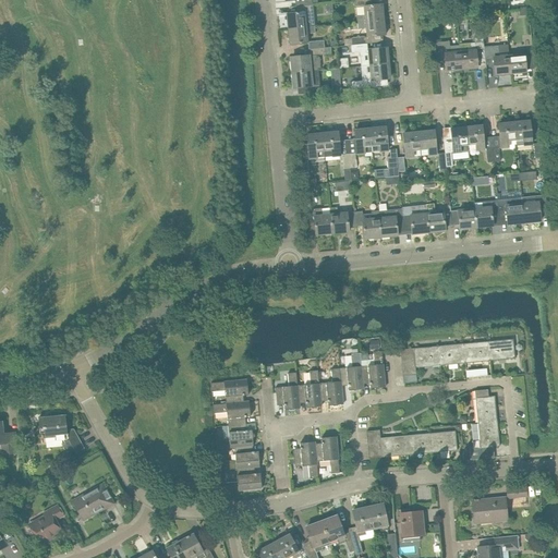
[(371,0),(360,0),(354,1),(355,8),(356,16),(356,22),(384,20),(383,4),(373,5),(371,0)]
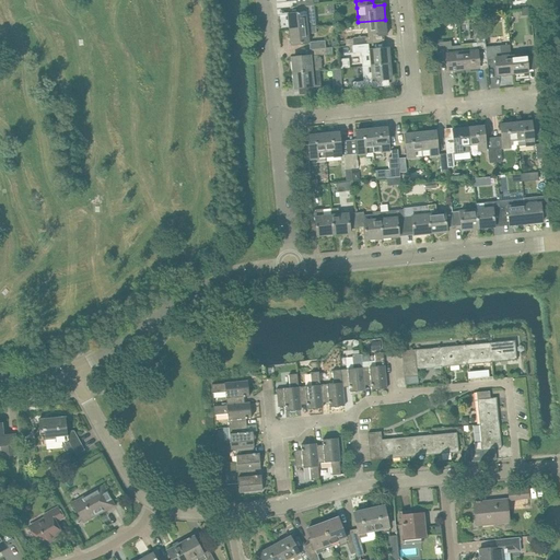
[(314,11),(314,4),(296,7),(298,13),(288,14),(289,30),(316,26),(314,11)]
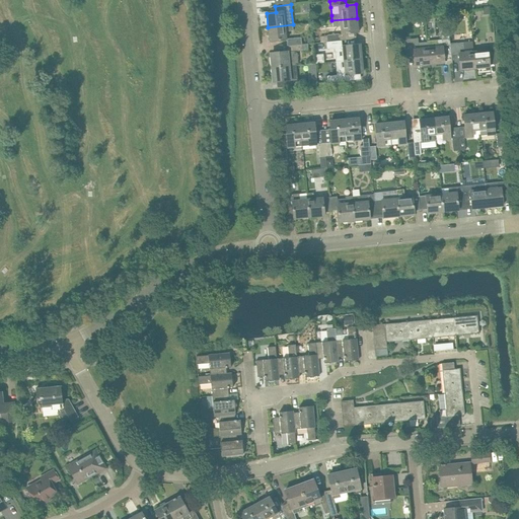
[(358,32),(357,18),(331,20),(332,27),(340,26),(341,34),(358,32)]
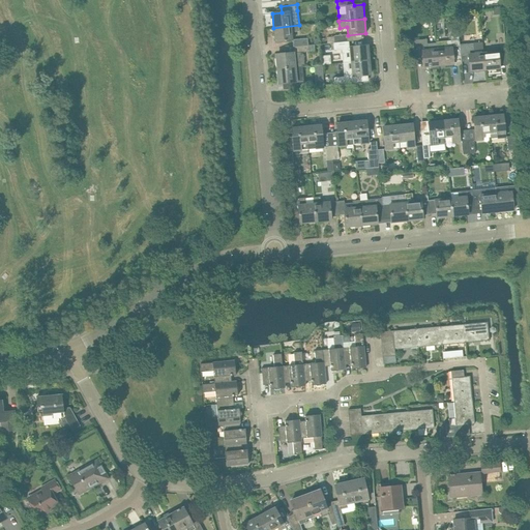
[(299,31),(299,25),(273,28),(274,42),(293,40),(292,32),(299,31)]
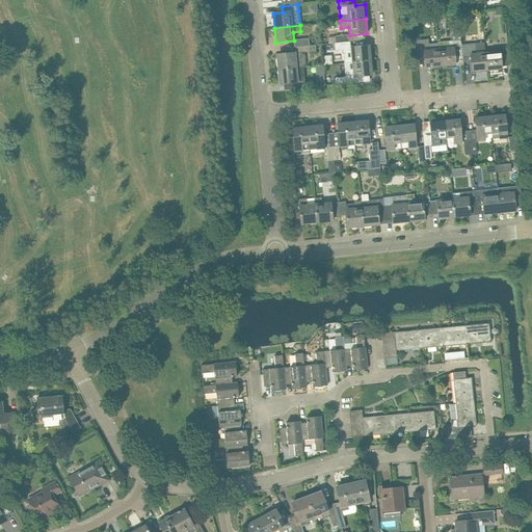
[(295,47),(310,46),(309,38),(295,40),(295,47)]
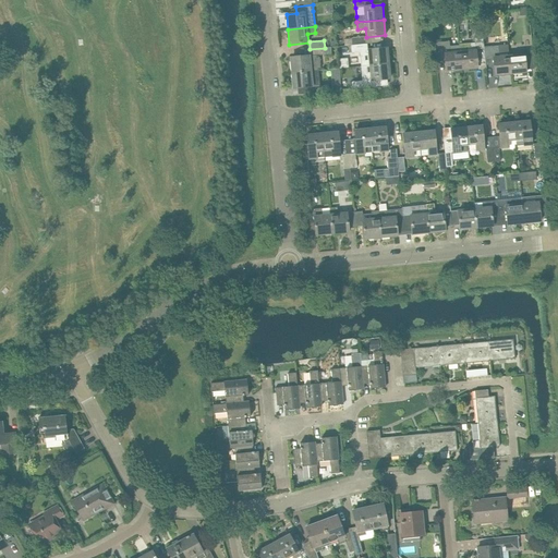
[(462,70),(460,46),(450,47),(449,41),(435,43),(436,58),(445,57),(446,71),(462,70)]
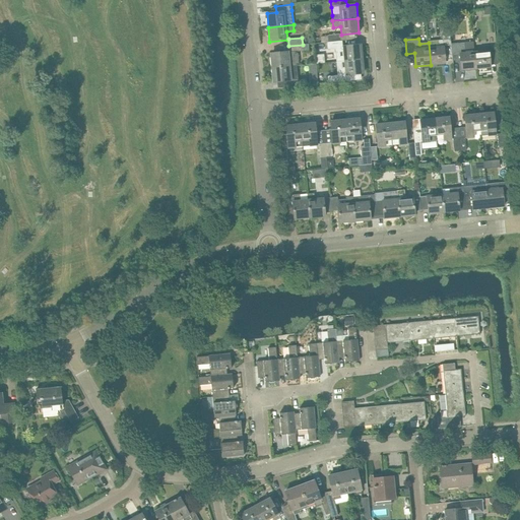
[(431,65),(445,63),(444,58),(452,57),(451,44),(451,40),(429,42),(429,43),(431,65)]
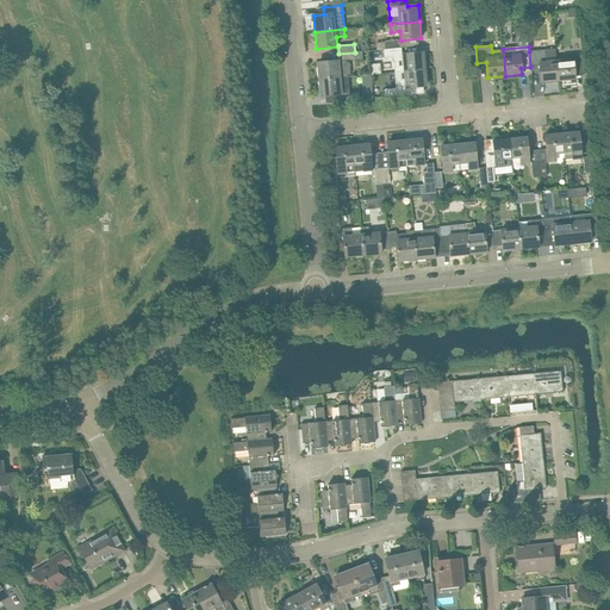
[(399,48),(385,49),(385,57),(396,56),(396,63),(404,62),(404,72),(424,69),(423,53),(400,55),(399,48)]
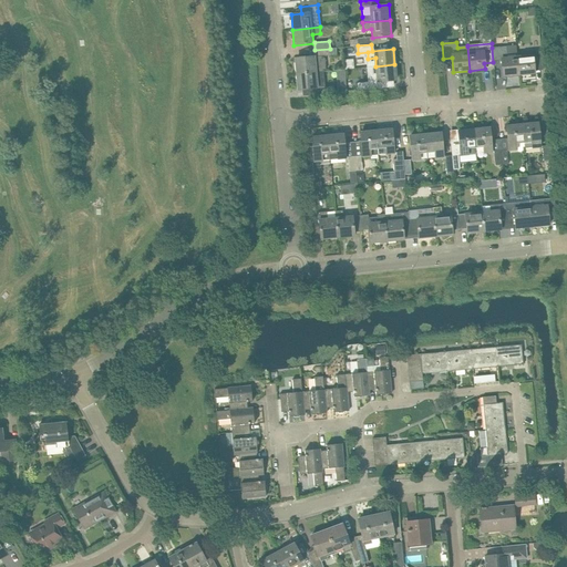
[(506,47),(492,48),(493,62),(502,61),(503,76),(518,74),(517,58),(507,59),(506,47)]
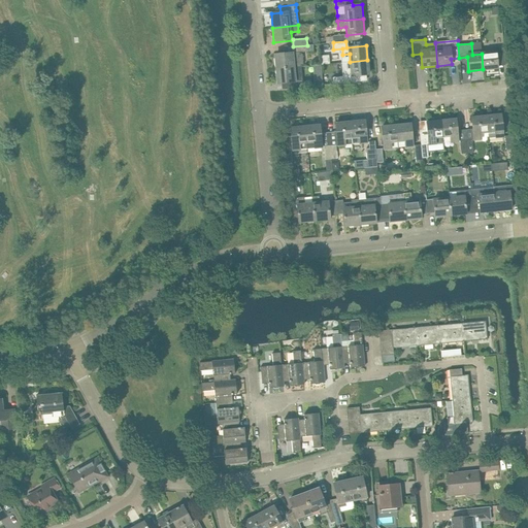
[(481,46),(482,51),(482,54),(483,69),(498,68),(497,63),(505,62),(503,44),(481,46)]
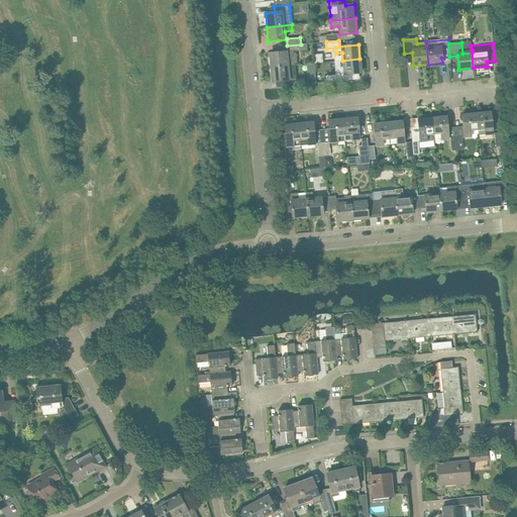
[(301,44),(287,45),(288,52),(270,54),(271,68),(293,66),(295,65),(293,52),(301,50),(301,44)]
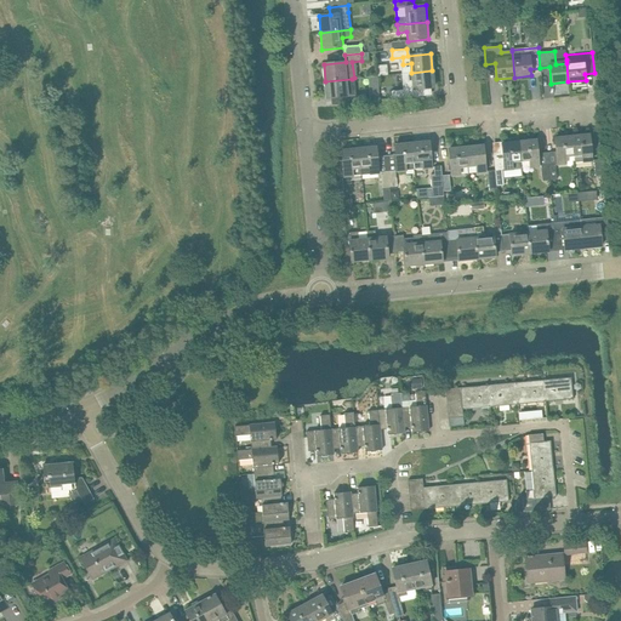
[(432,70),(411,73),(414,90),(433,87),(432,70)]
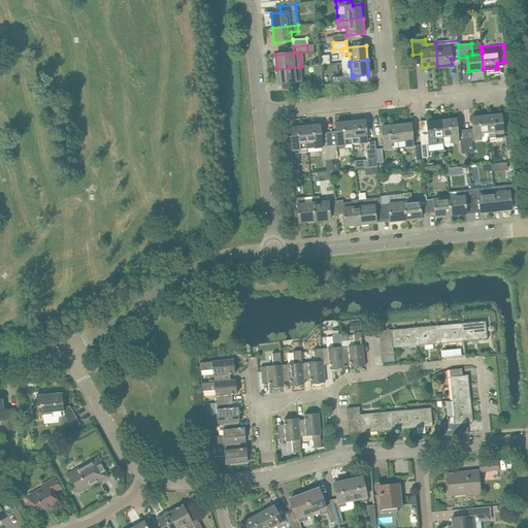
[(287,89),(294,88),(293,83),(300,81),(299,67),(276,69),(277,84),(287,83),(287,89)]
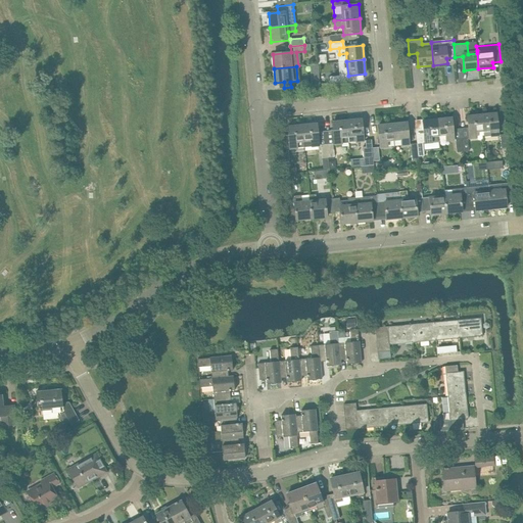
[(481,115),(483,130),(483,137),(498,135),(496,113),(481,115)]
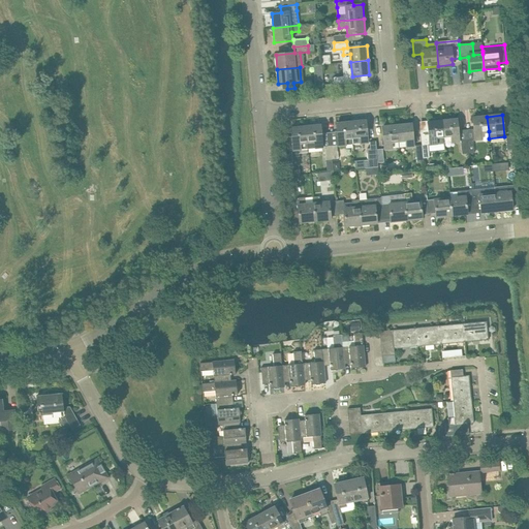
[(489,131),(487,117),(472,118),(475,139),(481,138),(481,132),(489,131)]
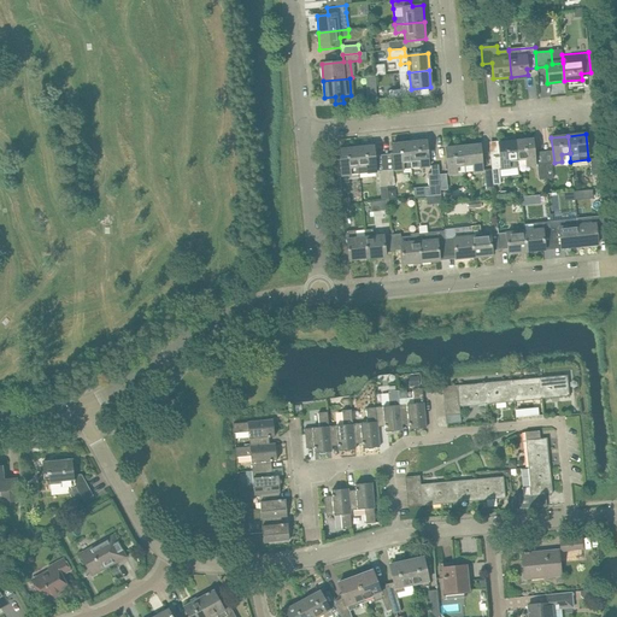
[(533,140),(516,141),(517,159),(527,158),(528,165),(535,165),(533,140)]
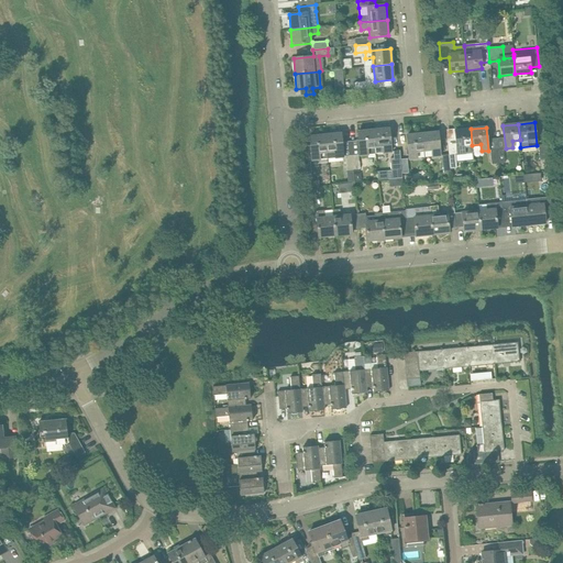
[(389,129),(374,130),(375,147),(384,146),(384,153),(392,152),(389,129)]
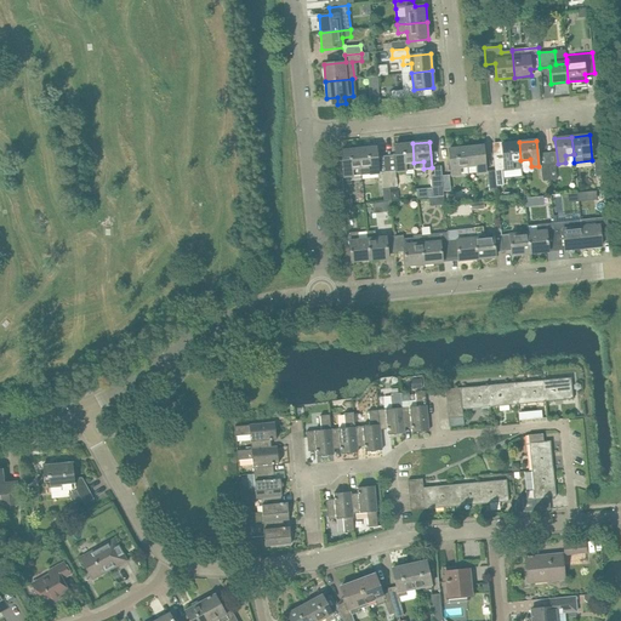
[(520,160),(519,142),(502,144),(503,160),(494,160),(495,170),(496,186),(503,186),(502,170),(513,170),(522,169),(520,160)]
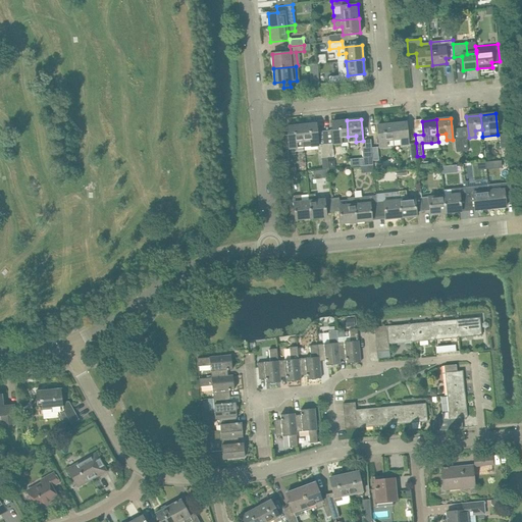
[(348,137),(347,120),(331,122),(334,144),(342,143),(341,138),(348,137)]
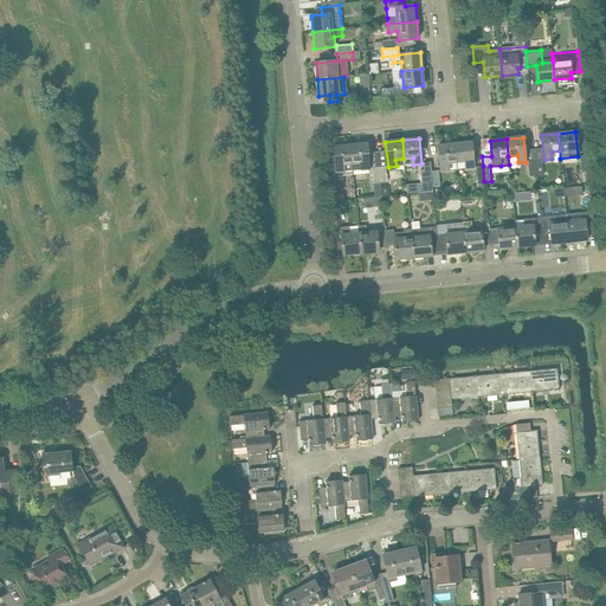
[(471,142),(455,144),(457,162),(466,161),(466,168),(474,167),(471,142)]
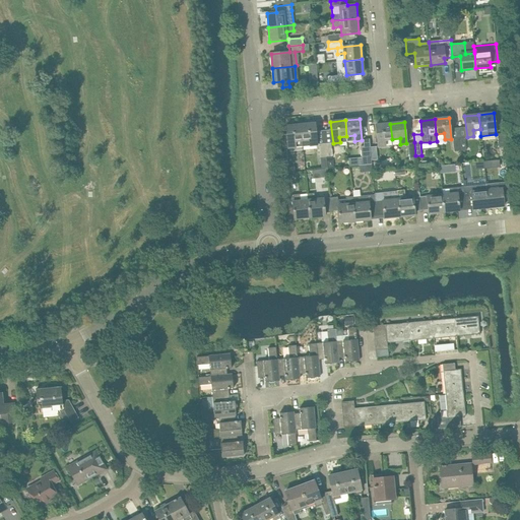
[(301,125),(303,141),(303,146),(317,145),(315,123),(301,125)]
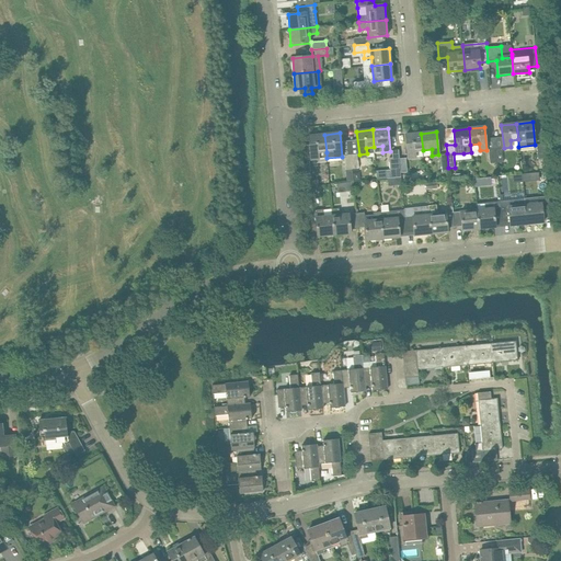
[(423,150),(421,134),(405,135),(408,158),(415,157),(414,150),(423,150)]
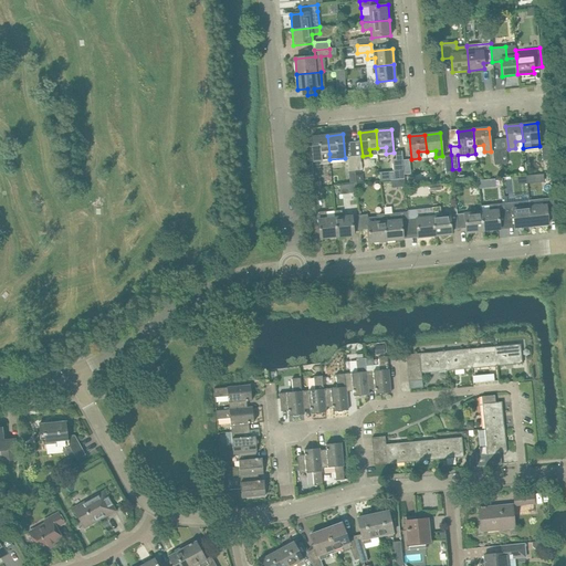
[(329,154),(327,136),(312,137),(314,161),(322,160),(321,154),(329,154)]
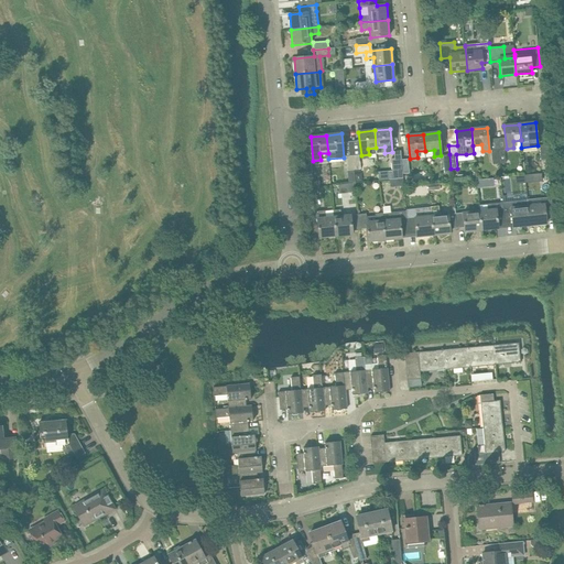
[(541,174),(524,175),(525,183),(542,182),(541,174)]
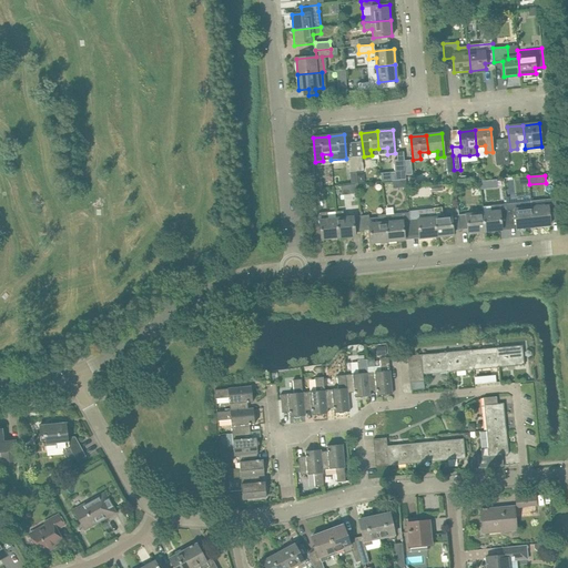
[(519,178),(518,178),(518,185),(529,184),(528,176),(519,178)]
